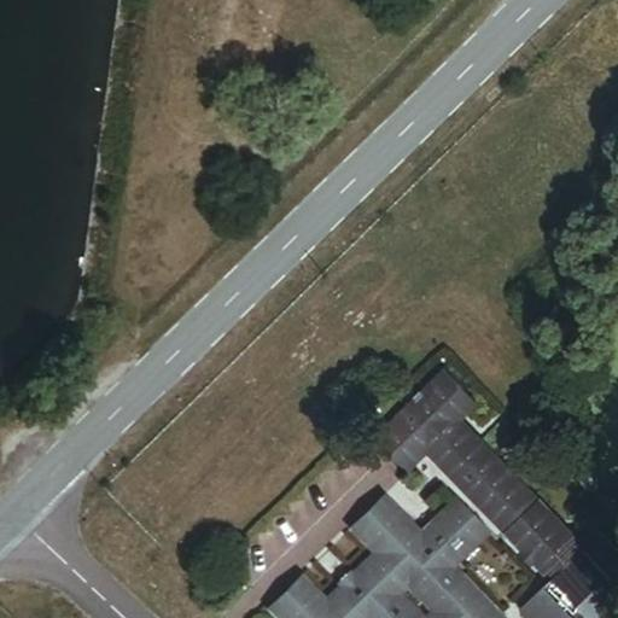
[(441,466),(472,436),(456,420),(472,404),(443,374),(375,439),(404,470),(425,450),(441,466)]
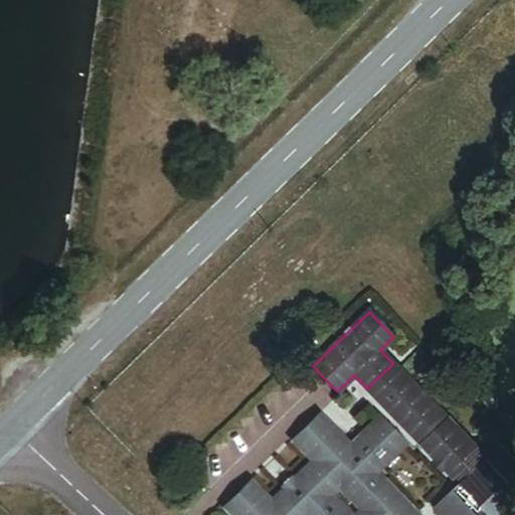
[(376,398),(402,373),(393,363),(367,388),(376,398)]
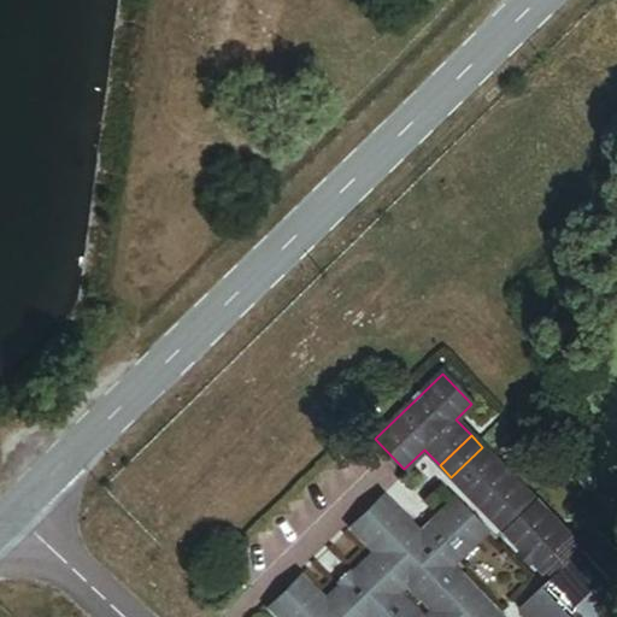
[(451,477),(547,577),(519,604),(533,616),(548,616),(551,615),(553,616),(616,616),(616,586),(482,447),(451,477)]
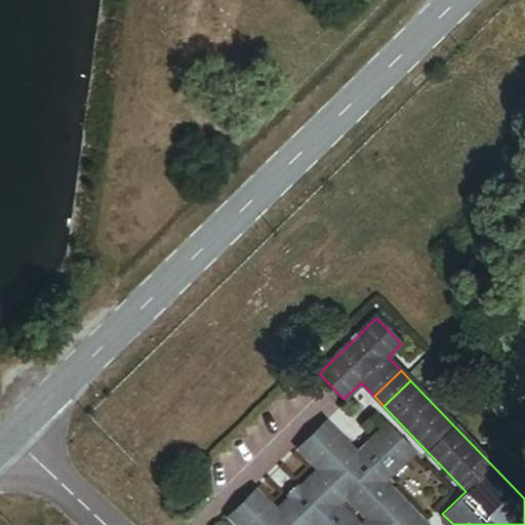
[(420,524),(323,423),(297,449),(317,469),(274,510),(255,491),(230,515),(239,524),(420,524)]
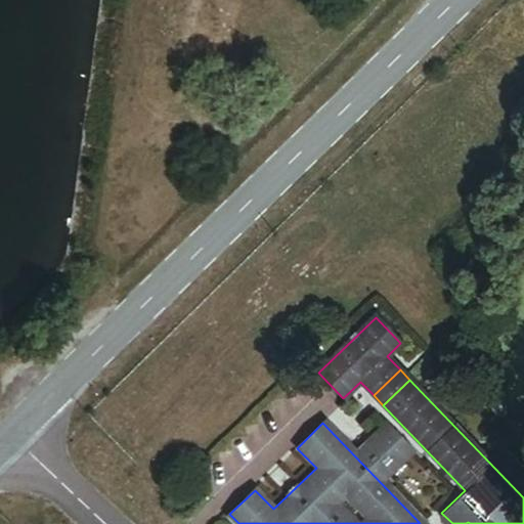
[(385,424),(372,436),(398,464),(411,451),(385,424)]
